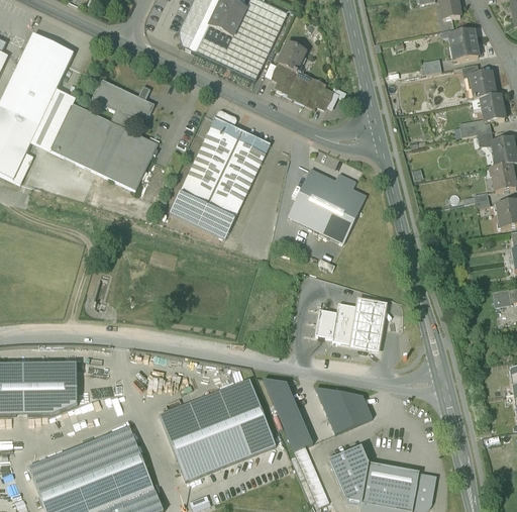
[(249,0),(245,8),(232,35),(209,24),(221,0),(193,0),(178,30),(181,45),(254,81),(287,12),(261,0),(249,0)]
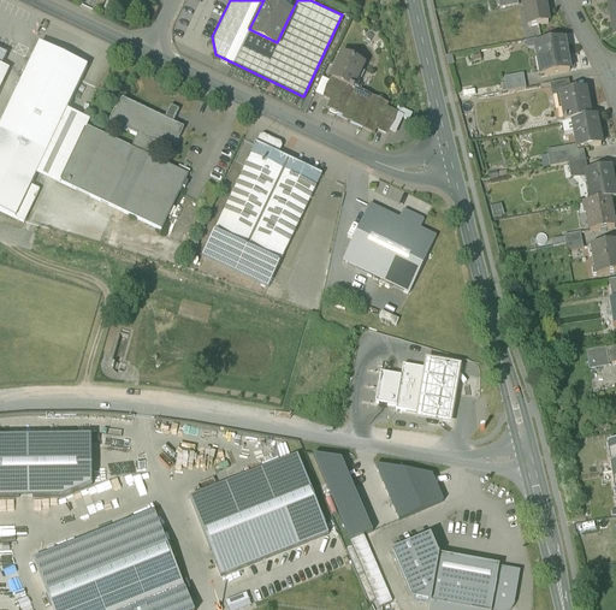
[(292,10),(272,0),(264,0),(249,29),(277,42),(292,10)]
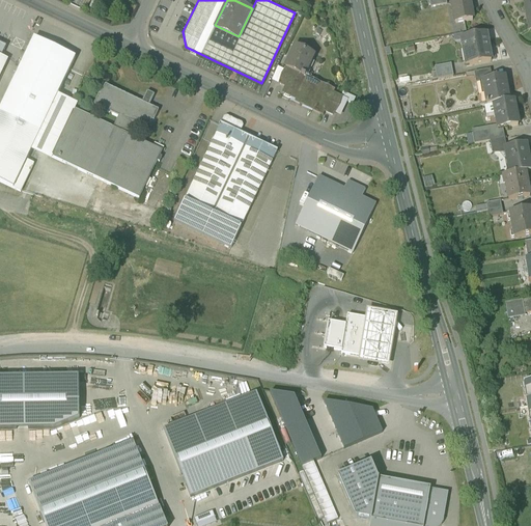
[(451,0),(455,19),(472,16),(469,0),(451,0)]
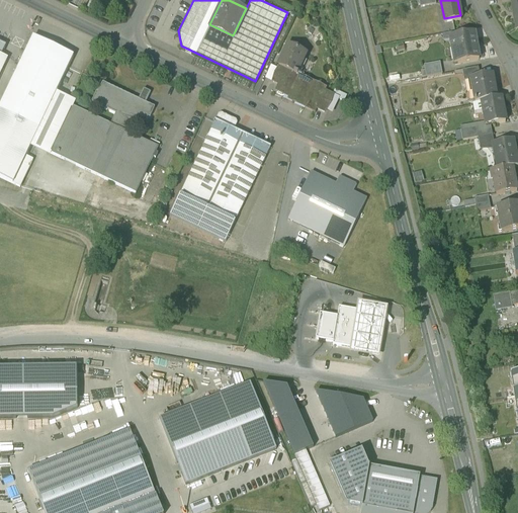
[(449,36),(449,34),(473,30),(472,24),(442,30),(443,37),(449,36)]
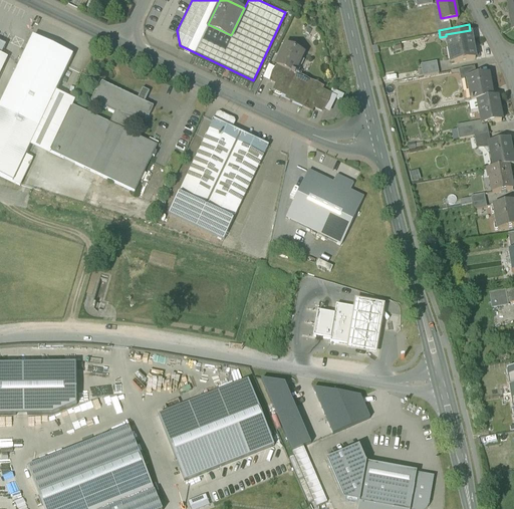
[(470,30),(446,34),(446,36),(448,45),(451,44),(454,59),(475,55),(470,30)]
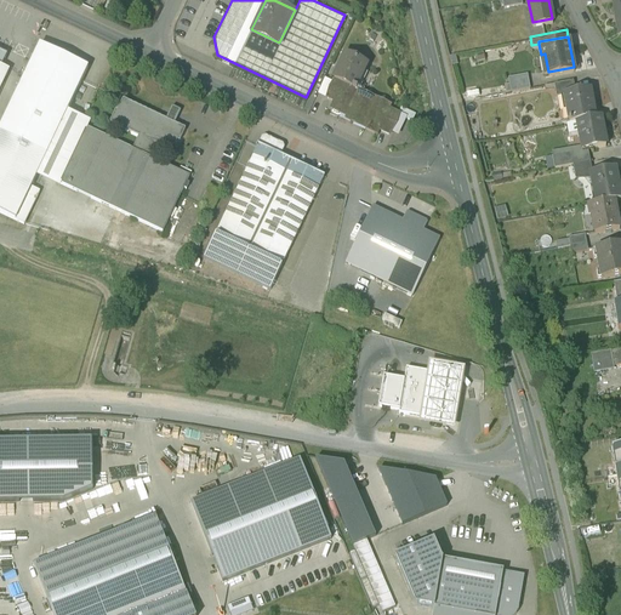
[(40,39),(0,121),(0,208),(15,215),(30,182),(87,62),(40,39)]
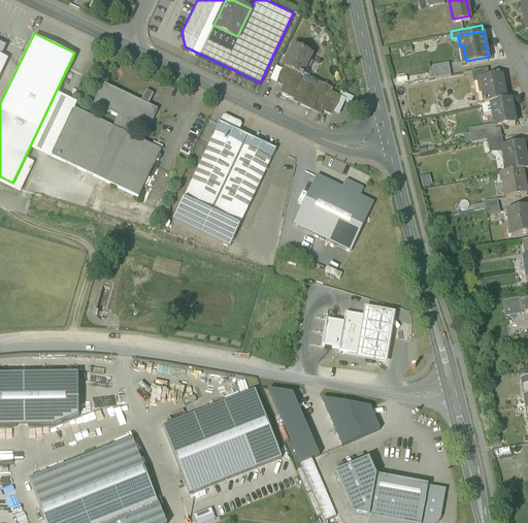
[(311,52),(294,43),(284,65),(285,65),(301,73),(302,71),(311,52)]
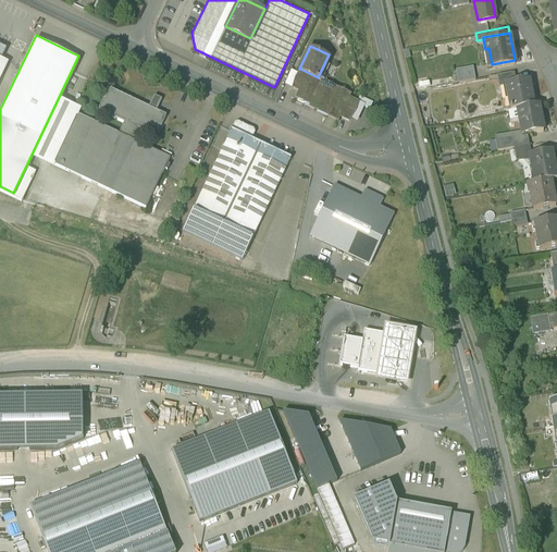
[(472,63),(456,66),(458,80),(475,76),(472,63)]
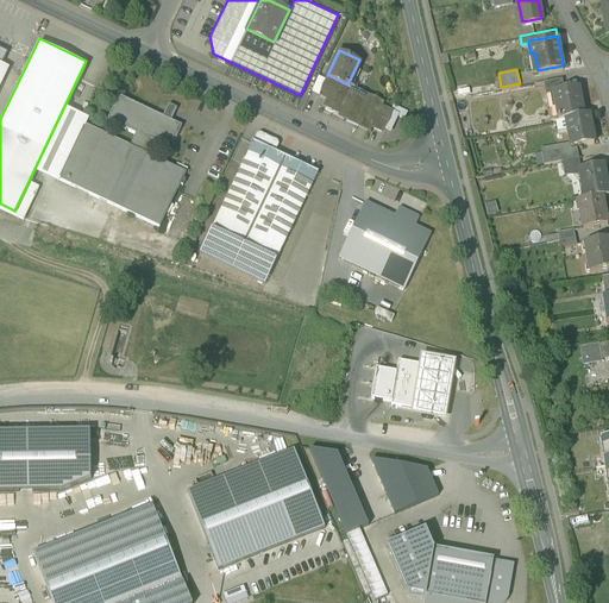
[(383,100),(350,85),(351,83),(349,82),(347,85),(328,75),(320,92),(328,95),(327,98),(325,102),(326,106),(331,107),(333,107),(346,113),(345,115),(370,127),(371,124),(382,129),(391,108),(381,104),(383,100)]
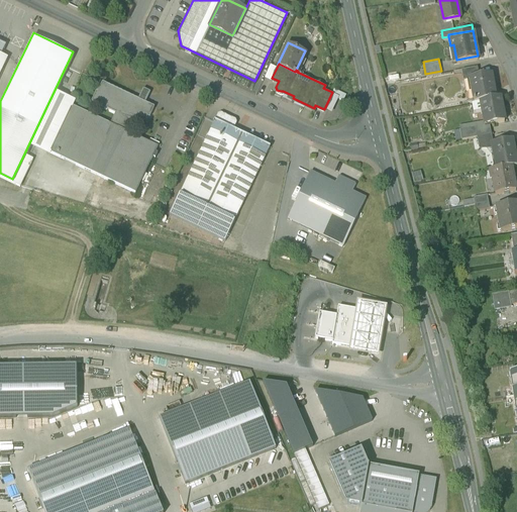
[(477,64),(461,67),(463,77),(470,76),(470,75),(479,74),(477,64)]
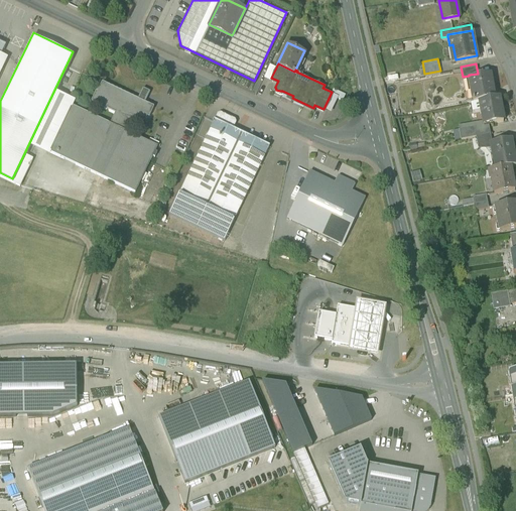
[(491,81),(489,72),(478,74),(469,75),(469,76),(474,99),(479,98),(494,95),(492,86),(491,81)]
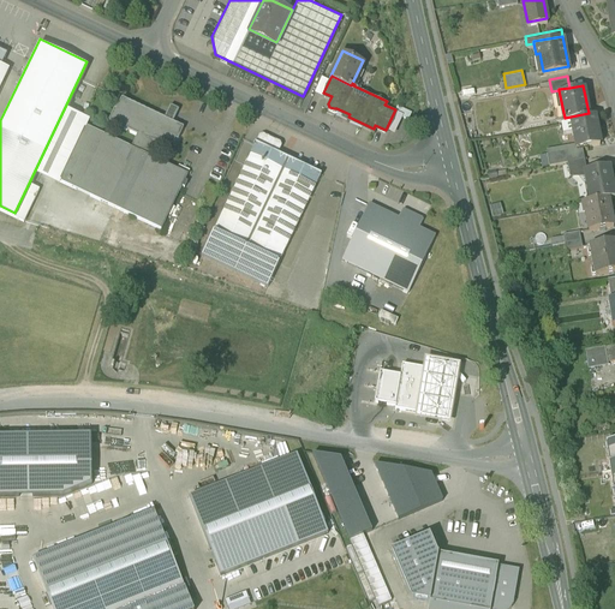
[(165,114),(123,94),(121,94),(117,105),(115,105),(114,105),(108,117),(109,118),(137,131),(131,143),(149,153),(155,139),(169,145),(171,145),(175,135),(177,136),(178,136),(184,124),(183,123),(172,118),(173,117),(172,114),(167,112),(165,113),(165,114)]
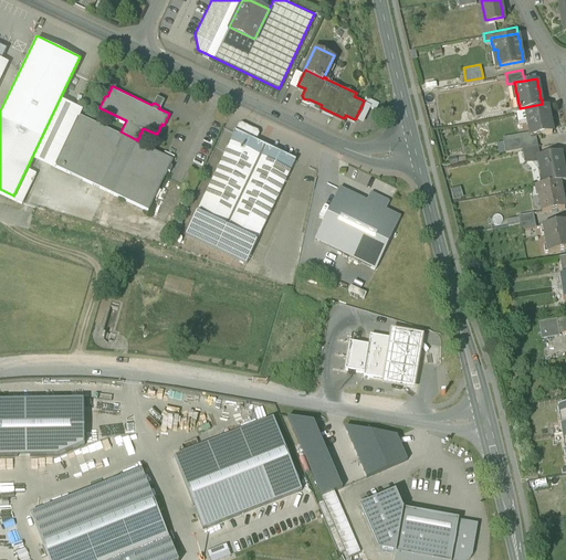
[(542,104),(525,107),(531,134),(552,129),(552,128),(551,129),(548,114),(549,114),(547,103),(542,104)]
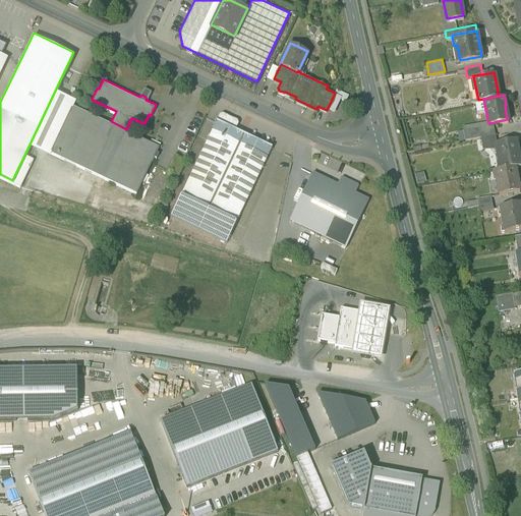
[(111,121),(72,103),(50,150),(136,191),(154,155),(156,156),(158,151),(156,150),(159,145),(126,129),(111,121)]
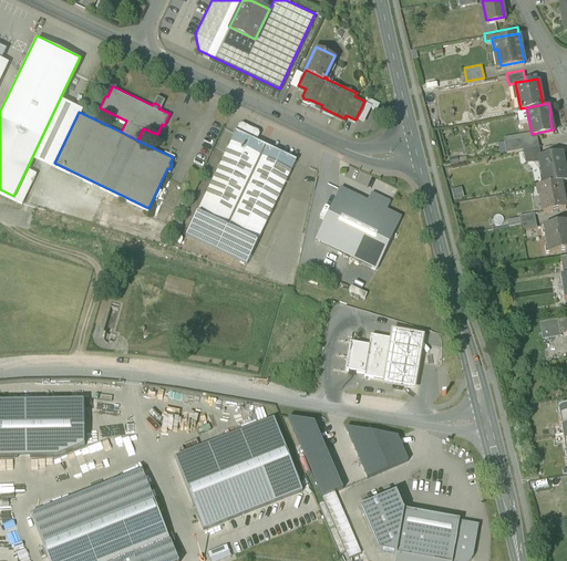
[(258,127),(241,120),(238,121),(235,128),(256,138),(259,131),(258,127)]
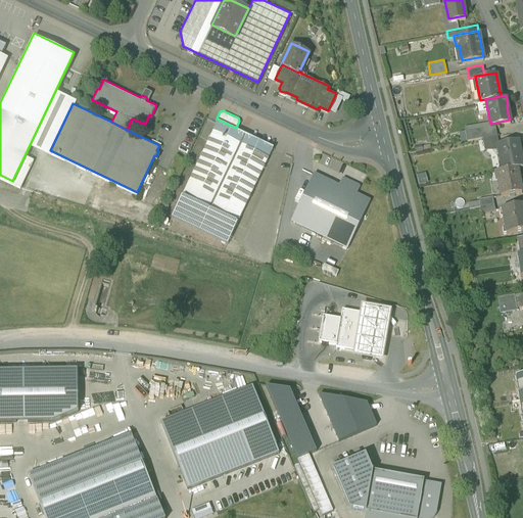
[(217,119),(181,193),(237,220),(273,145),(236,128),(217,119)]
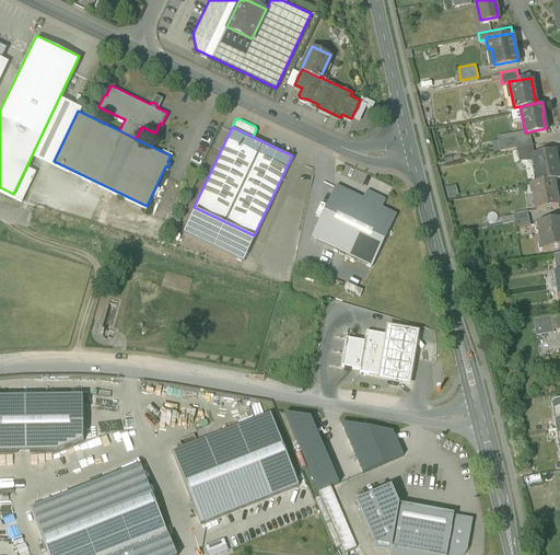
[(516,137),(499,140),(499,137),(498,137),(500,148),(516,145),(518,145),(516,134),(516,137)]
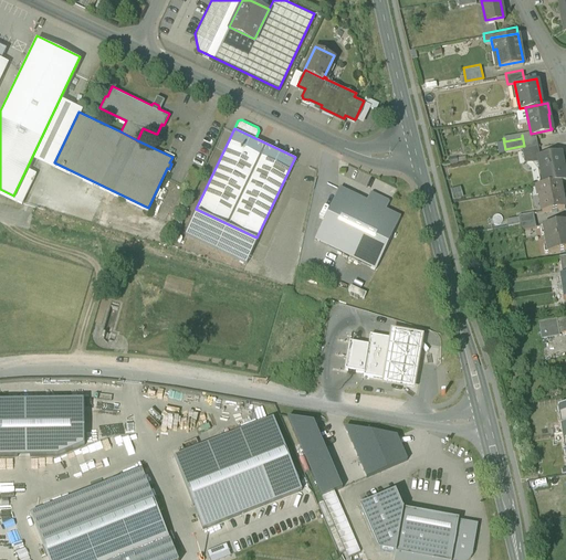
[(524,146),(522,146),(523,154),(540,151),(537,144),(524,146)]
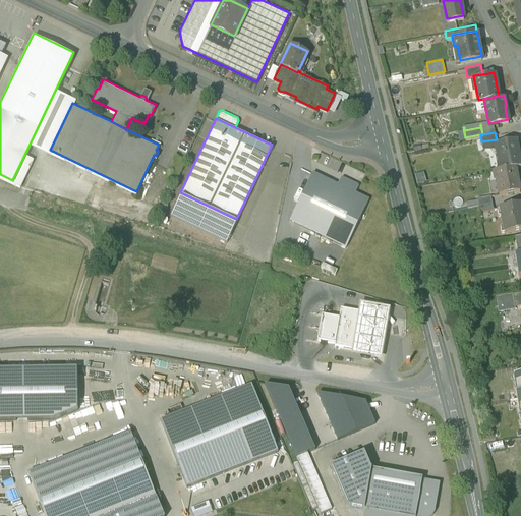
[(515,137),(496,141),(500,167),(515,164),(520,163),(515,137)]
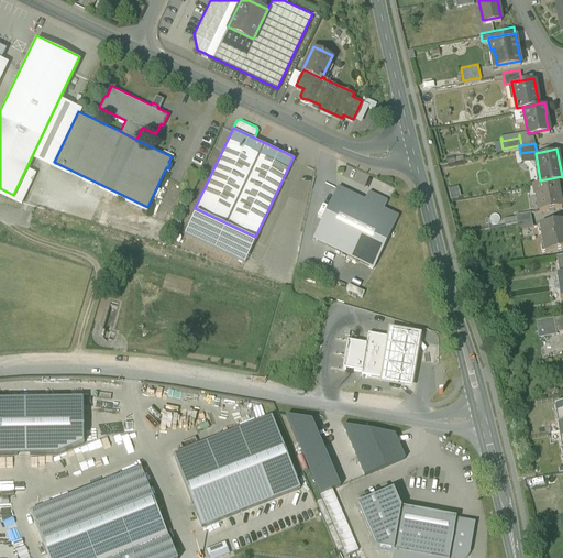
[(200,170),(189,164),(186,171),(197,176),(200,170)]
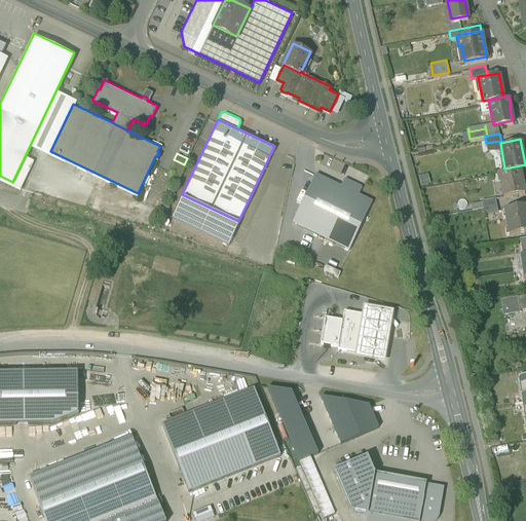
[(26,154),(12,182),(21,185),(34,157),(26,154)]
